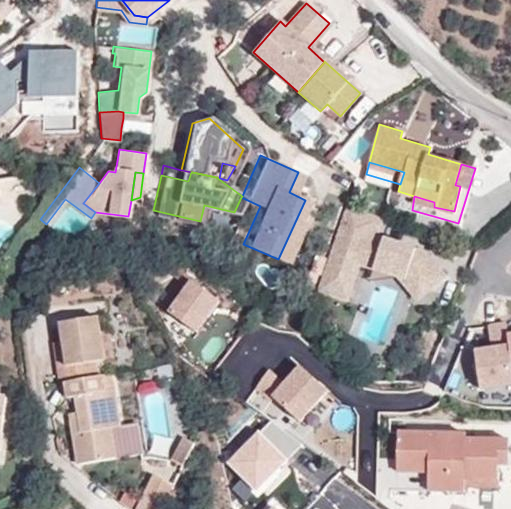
[(347,203),(324,269),(352,279),(360,257),(374,262),(372,268),(397,277),(405,280),(420,297),(444,278),(424,253),(375,235),(381,217),(347,203)]
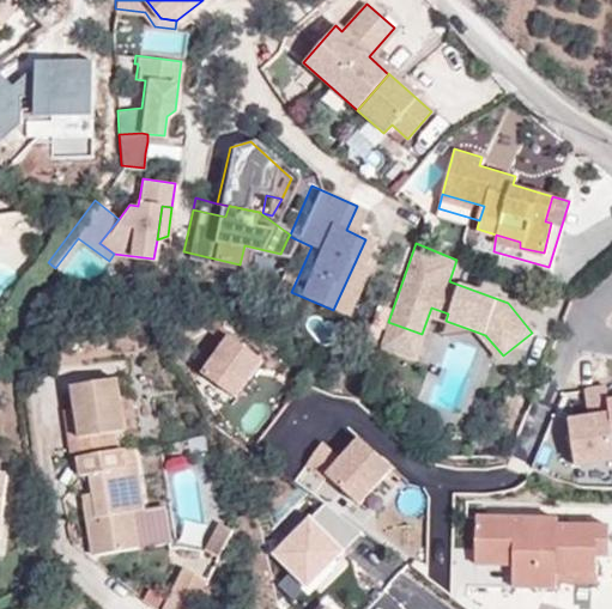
[(476,332),(446,321),(441,335),(476,332)]
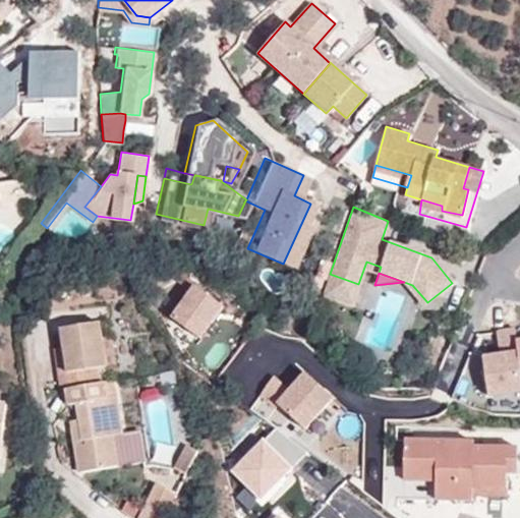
[(358,284),(330,274),(323,294),(352,304),(358,284)]
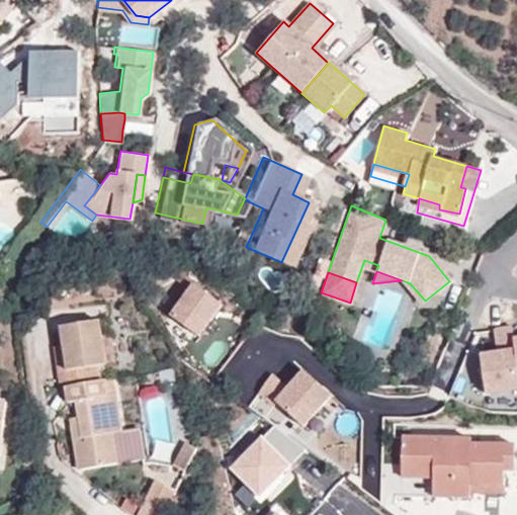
[(171,313),(199,334),(223,303),(194,281),(171,313)]
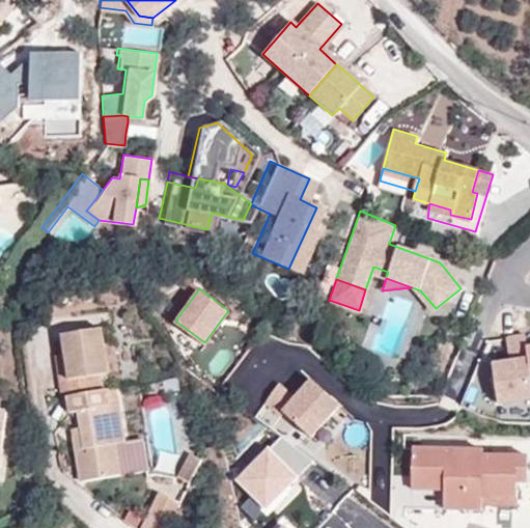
[(98,373),(108,371),(103,341),(100,326),(60,333),(62,351),(67,378),(58,380),(60,395),(64,395),(67,411),(76,410),(79,425),(83,446),(74,449),(79,480),(119,472),(115,442),(123,441),(117,401),(109,403),(106,388),(100,388),(98,373)]
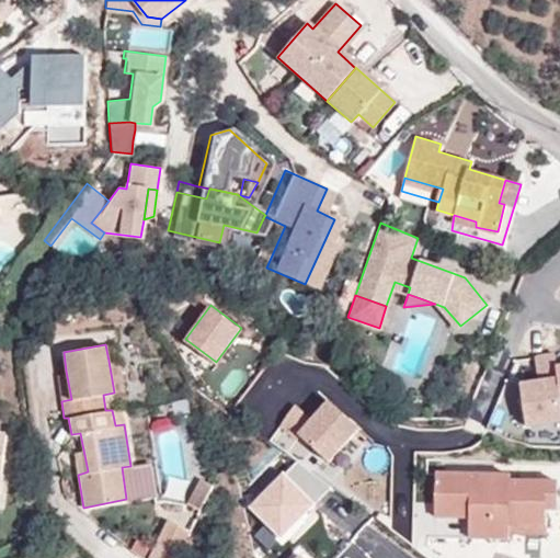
[(559,419),(559,403),(555,365),(552,351),(534,354),(537,379),(518,383),(525,424),(559,419)]
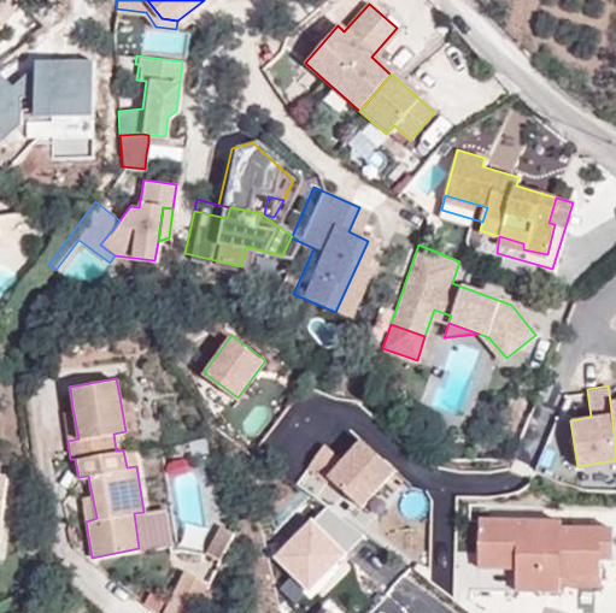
[(135,429),(129,395),(119,396),(125,431),(135,429)]
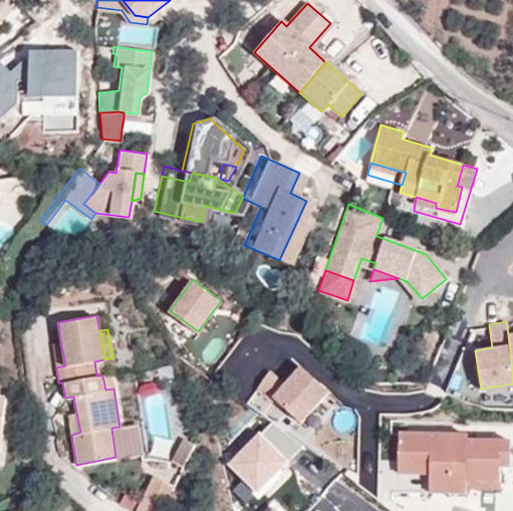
[(60,339),(51,340),(56,367),(65,365),(60,339)]
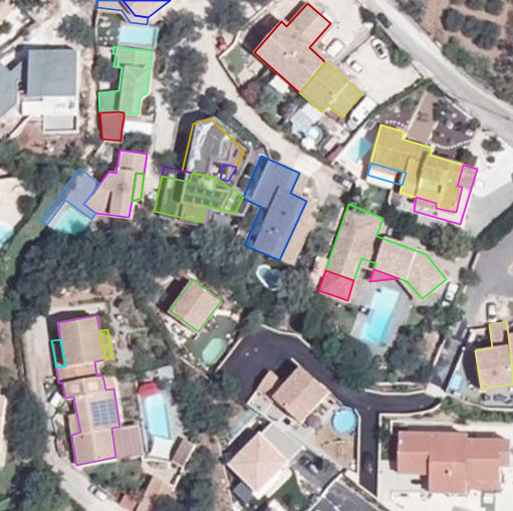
[(329,391),(302,365),(285,384),(270,368),(257,387),(271,401),(275,397),(301,421),(329,391)]
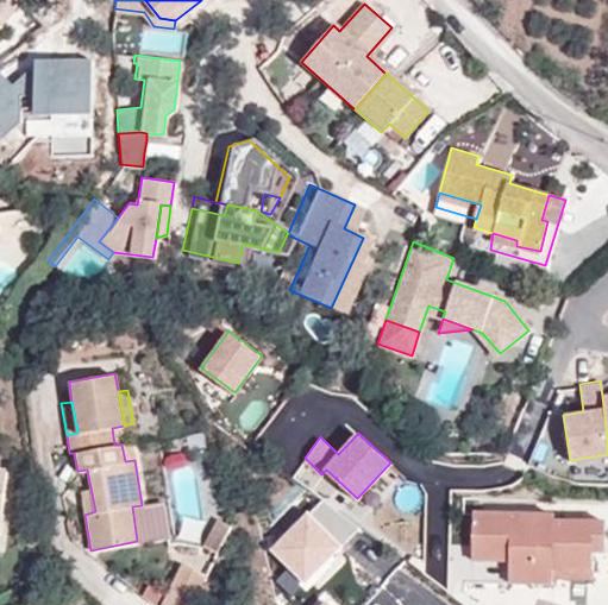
[(91,487),(80,490),(85,515),(95,511),(91,487)]
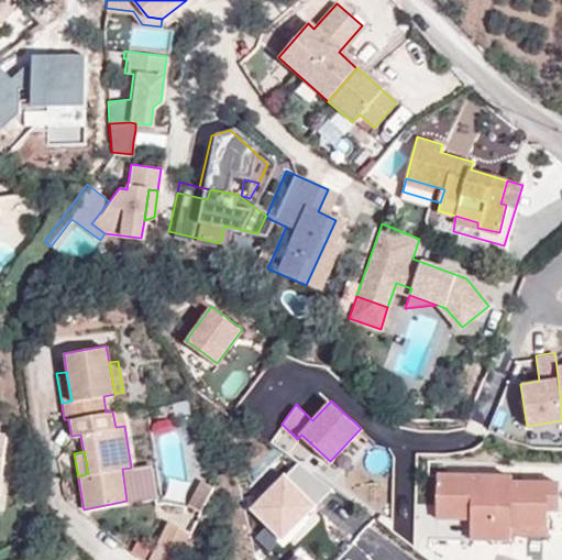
[(307,463),(250,508),(282,549),(323,516),(317,506),(331,495),(307,463)]
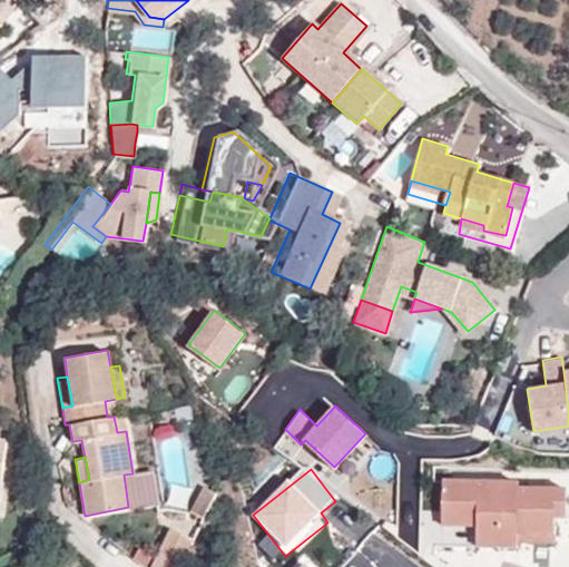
[(156,502),(151,471),(133,473),(124,475),(128,507),(156,502)]
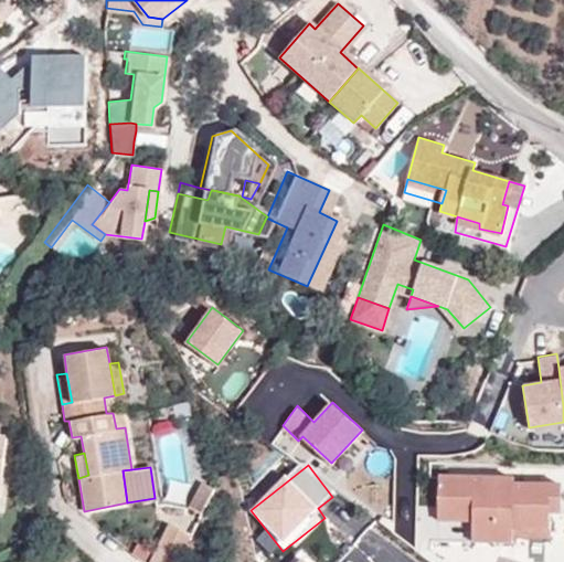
[(436,474),(436,518),(470,519),(480,519),(481,515),(490,515),(490,522),(496,527),(511,527),(550,527),(550,510),(561,510),(561,484),(512,483),(512,476),(436,474)]
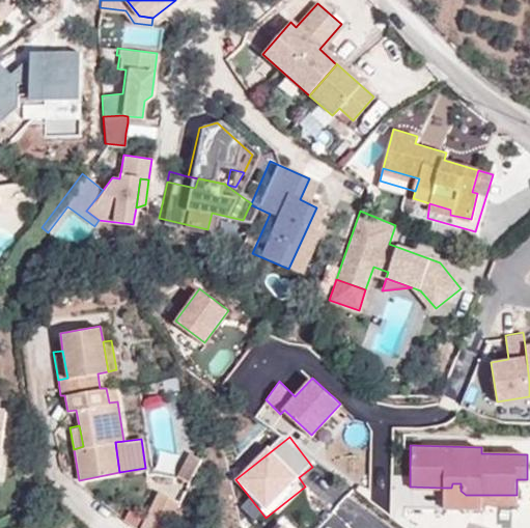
[(186,481),(196,460),(187,454),(174,475),(175,476),(186,481)]
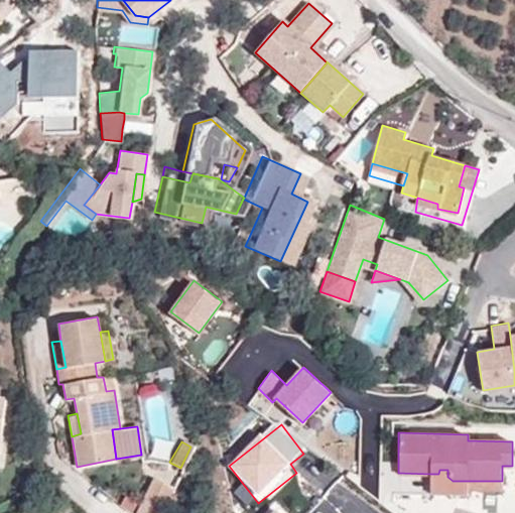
[(429,492),(467,494),(467,481),(453,481),(447,477),(447,470),(439,470),(438,474),(429,474),(429,492)]
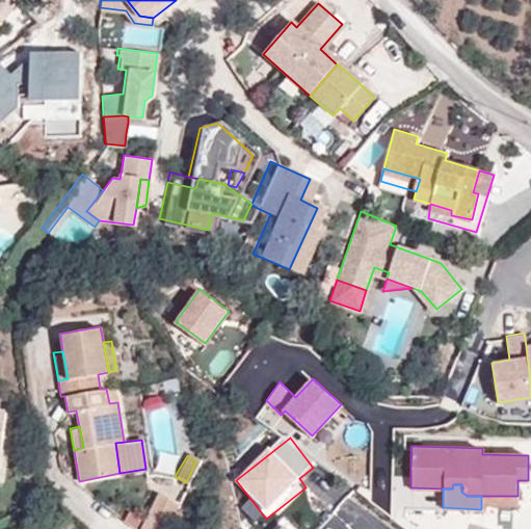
[(157,493),(139,528),(163,528),(177,502),(157,493)]
